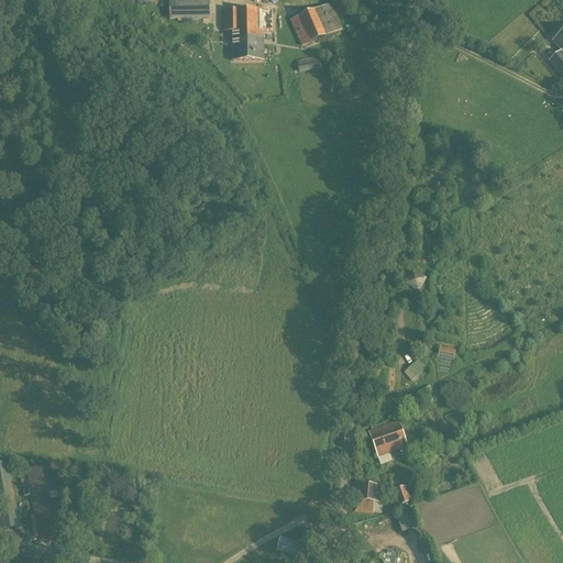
[(169,0),(170,20),(209,20),(209,0),(169,0)]
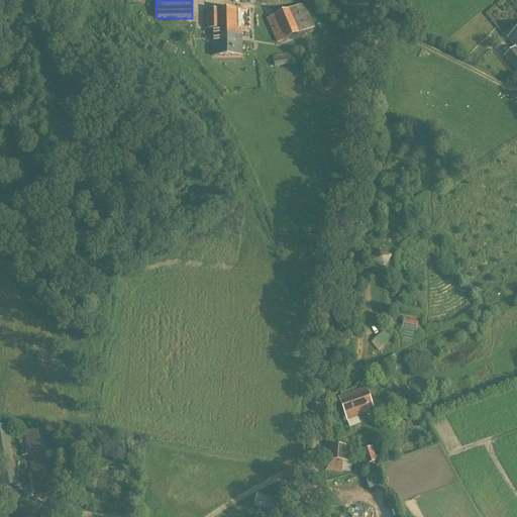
[(267,19),(277,43),(301,33),(303,39),(308,37),(306,31),(314,28),(304,5),(267,19)]
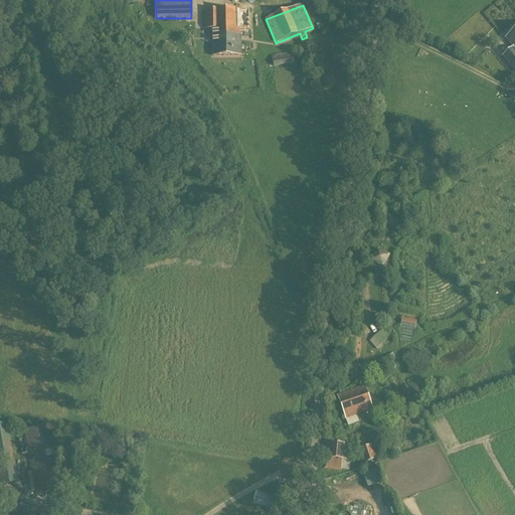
[(249,10),(205,11),(205,28),(213,28),(213,56),(239,56),(239,28),(249,28),(249,10)]
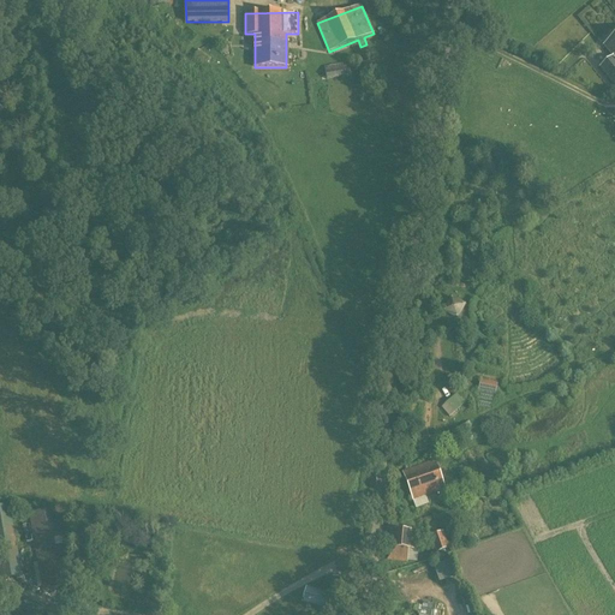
[(477,29),(483,33),(489,22),(483,18),(477,29)]
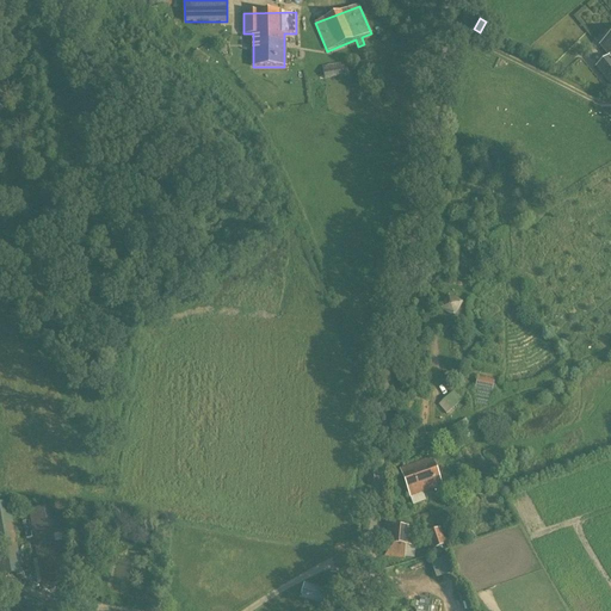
[(596,68),(610,86),(610,36),(599,47),(609,57),(596,68)]
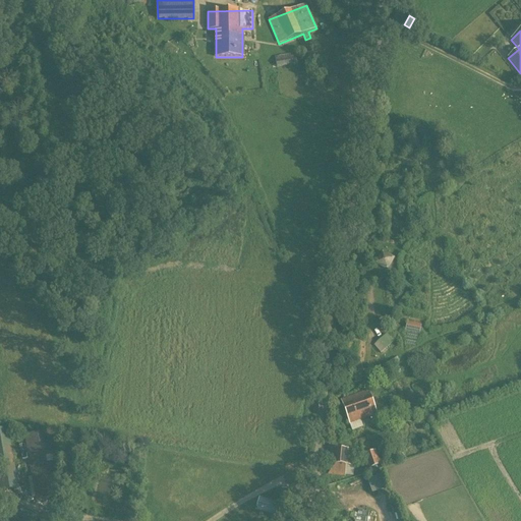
[(174,54),(177,49),(167,43),(163,48),(174,54)]
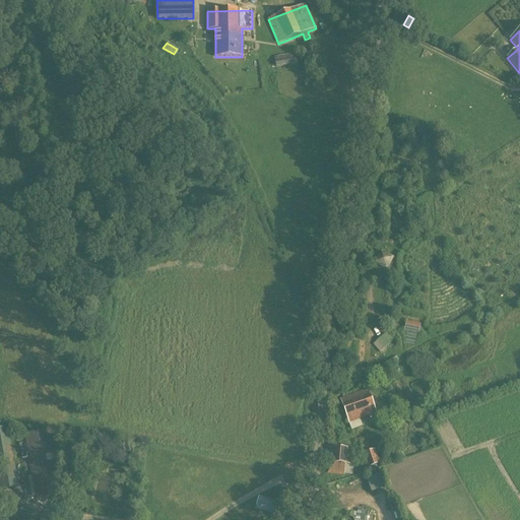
[(295,54),(274,57),(276,68),(296,64),(295,54)]
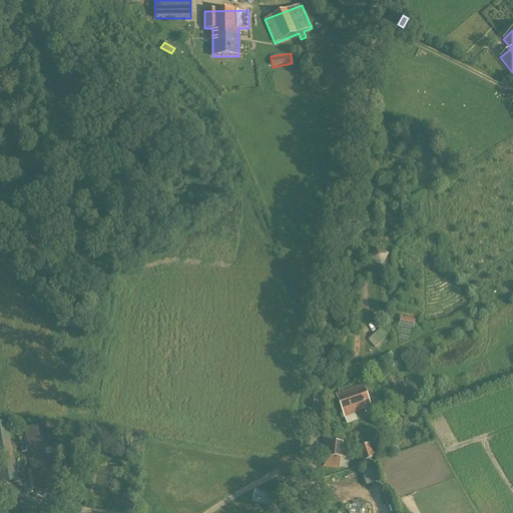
[(434,197),(426,197),(428,222),(435,221),(434,197)]
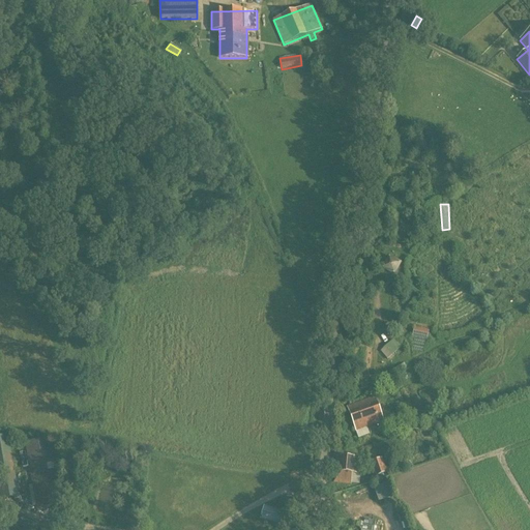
[(381,269),(394,276),(402,263),(388,255),(381,269)]
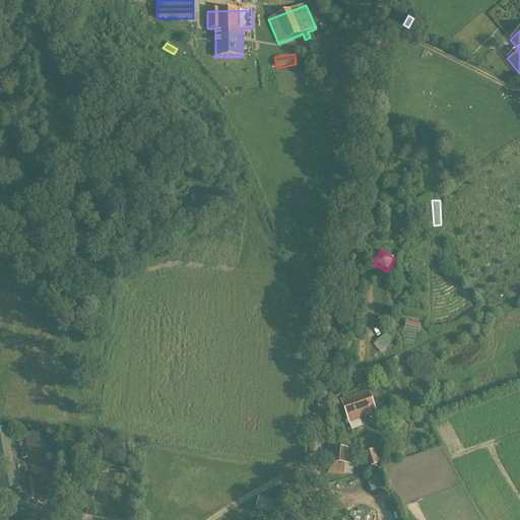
[(404,331),(418,334),(421,323),(406,320),(404,331)]
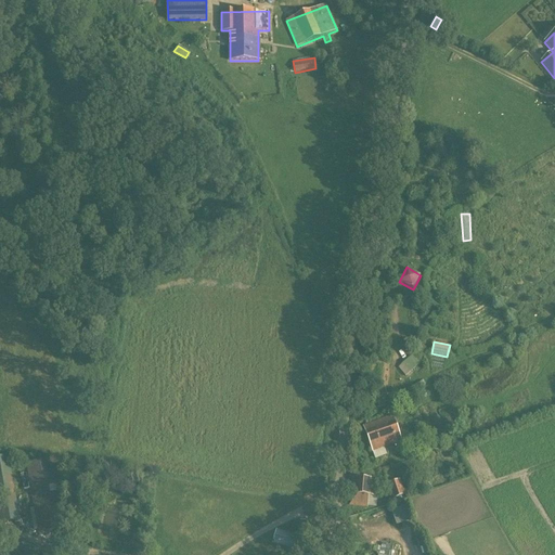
[(404,375),(418,363),(412,355),(398,366),(404,375)]
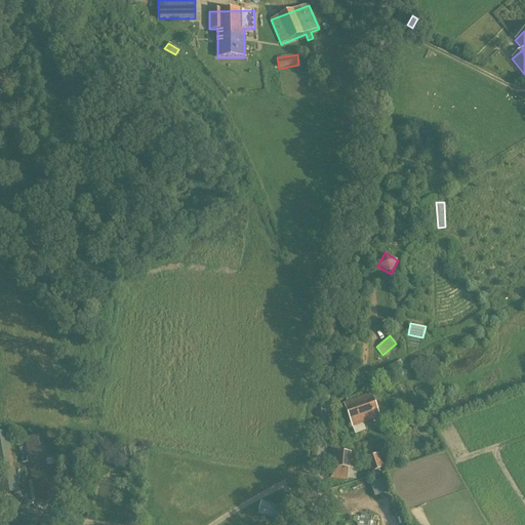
[(352,365),(352,380),(365,380),(364,364),(352,365)]
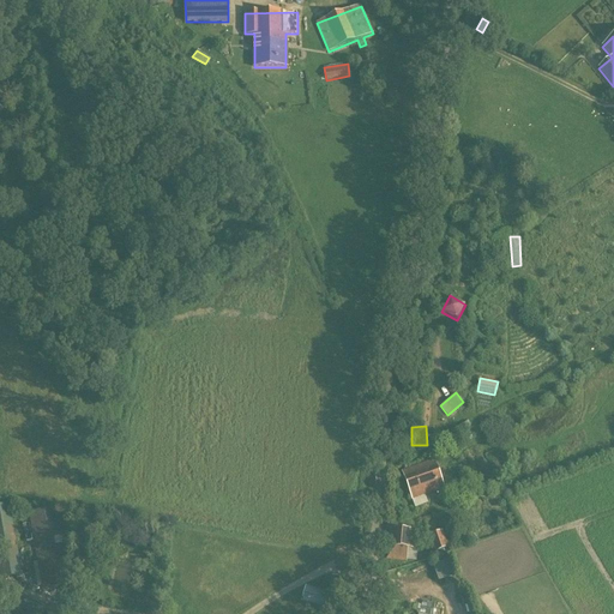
[(403,473),(413,499),(444,489),(434,462),(403,473)]
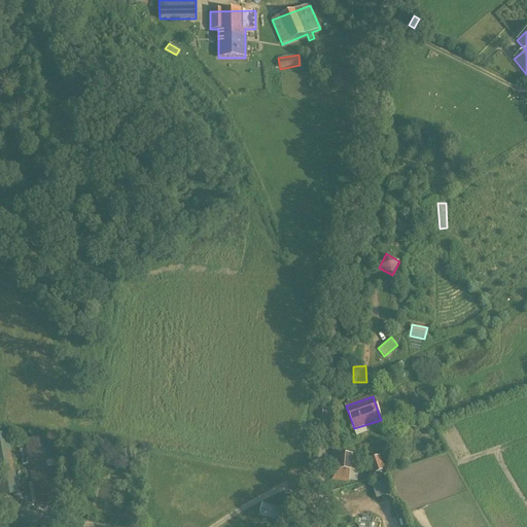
[(61,502),(49,436),(27,441),(36,506),(61,502)]
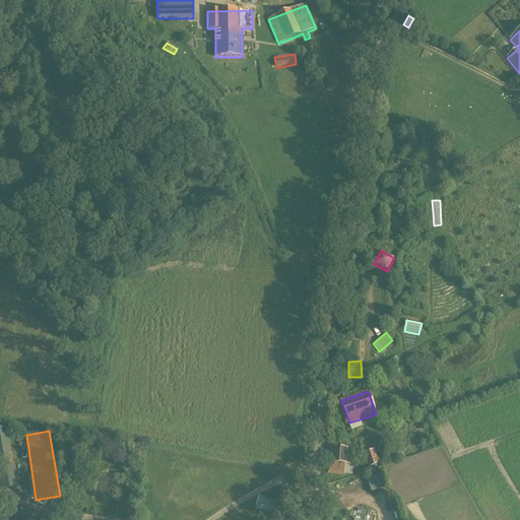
[(352,448),(330,446),(328,473),(344,474),(344,471),(349,471),(349,465),(350,465),(352,448)]
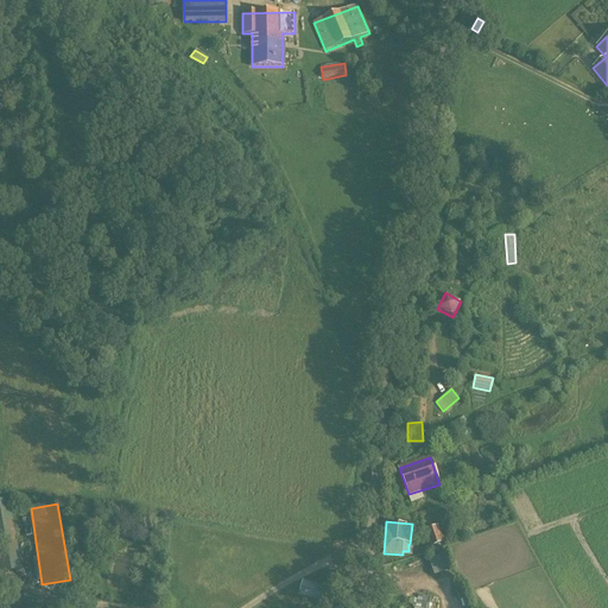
[(438,526),(425,530),(431,546),(448,540),(447,536),(442,537),(438,526)]
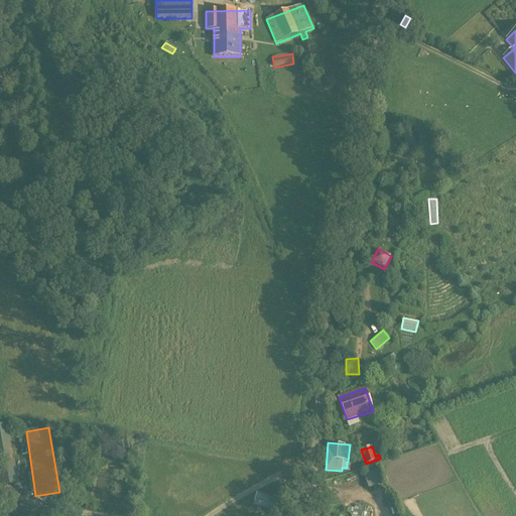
[(377,470),(364,475),(369,488),(382,484),(377,470)]
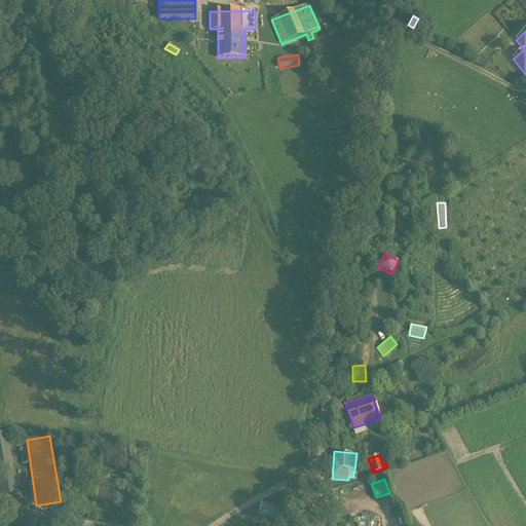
[(285,494),(282,515),(292,517),(295,496),(285,494)]
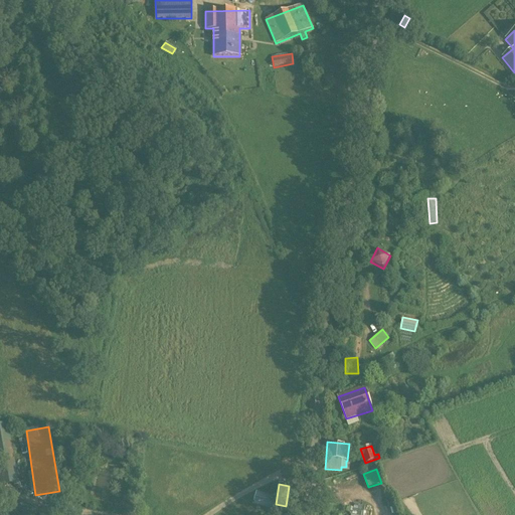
[(252,504),(272,510),(276,497),(256,493),(252,504)]
